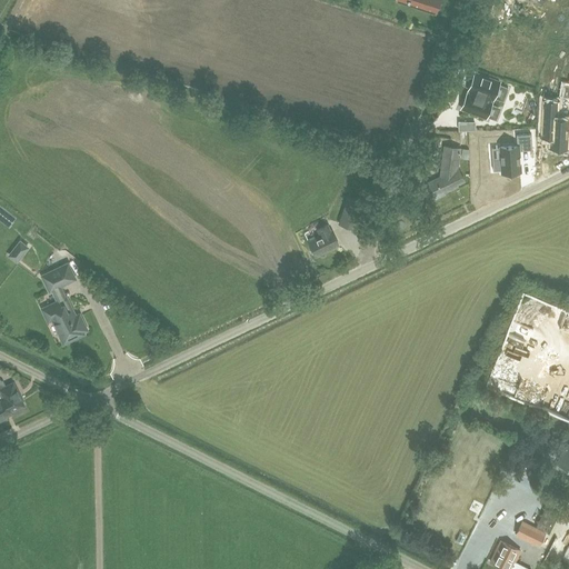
[(407,0),(407,3),(435,12),(438,0),(407,0)]
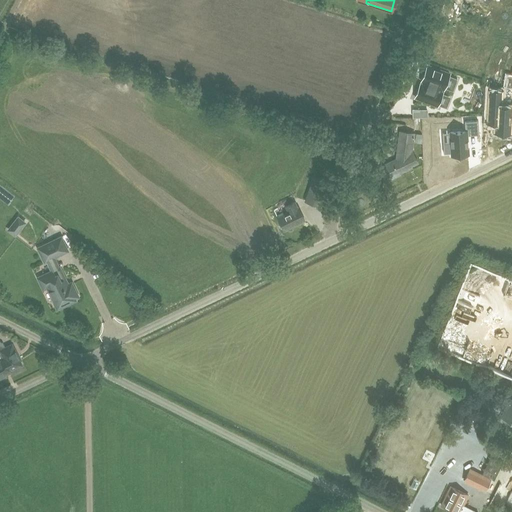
[(420,84),(415,97),(437,105),(442,92),(440,92),(442,88),(444,89),(450,74),(427,65),(421,80),(424,81),(423,85),(420,84)]
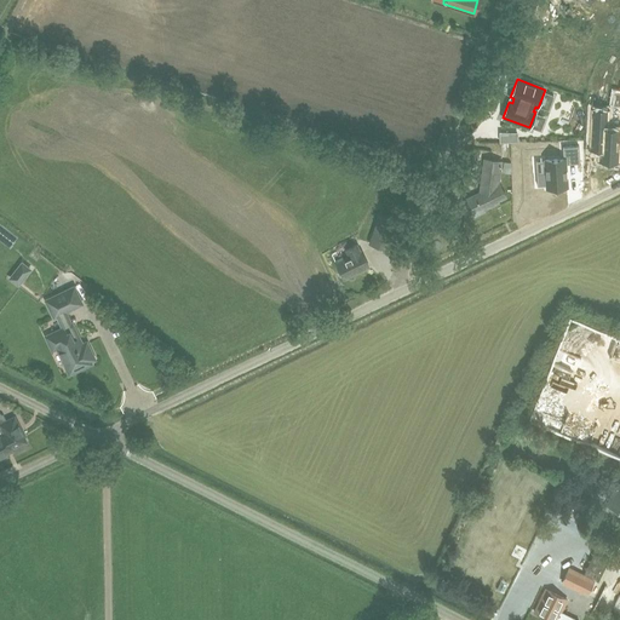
[(592,109),(591,133),(590,148),(600,148),(598,160),(619,161),(619,144),(619,128),(607,128),(608,109),(592,109)]
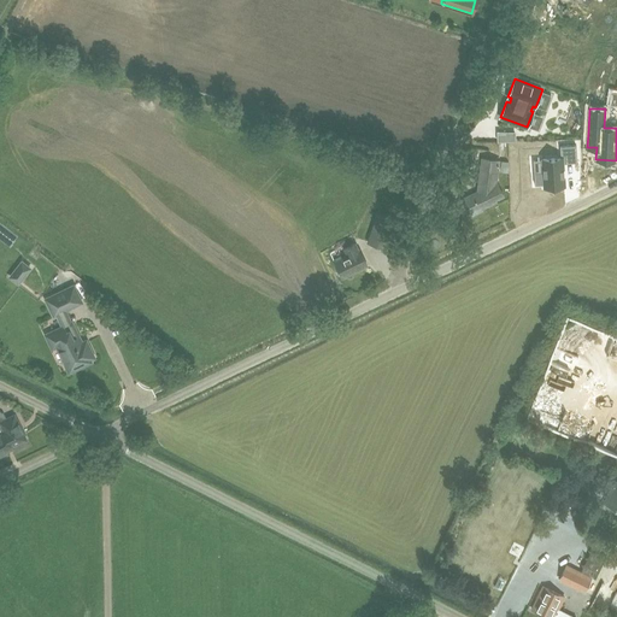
[(544,171),(534,172),(535,184),(545,184),(545,187),(564,186),(563,163),(577,162),(576,145),(559,146),(560,158),(542,159),(544,171)]
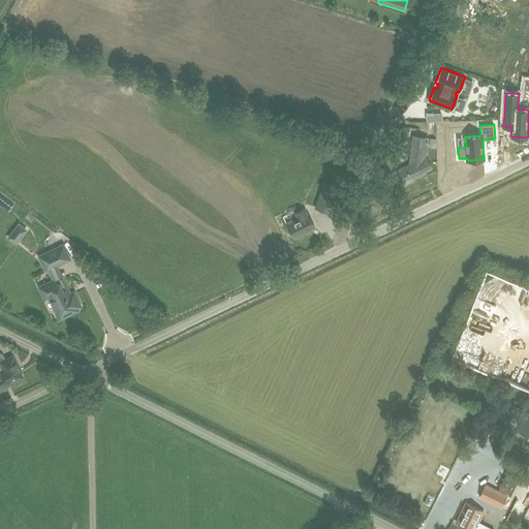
[(399,130),(398,143),(406,144),(407,131),(399,130)]
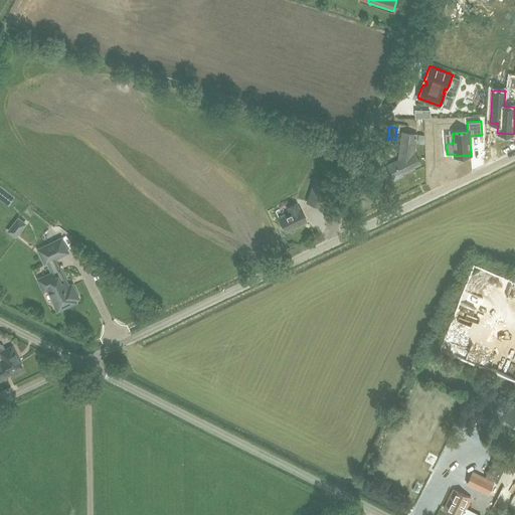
[(398,160),(387,165),(394,179),(402,176),(401,174),(411,169),(410,168),(419,163),(414,152),(413,153),(415,138),(401,137),(398,160)]
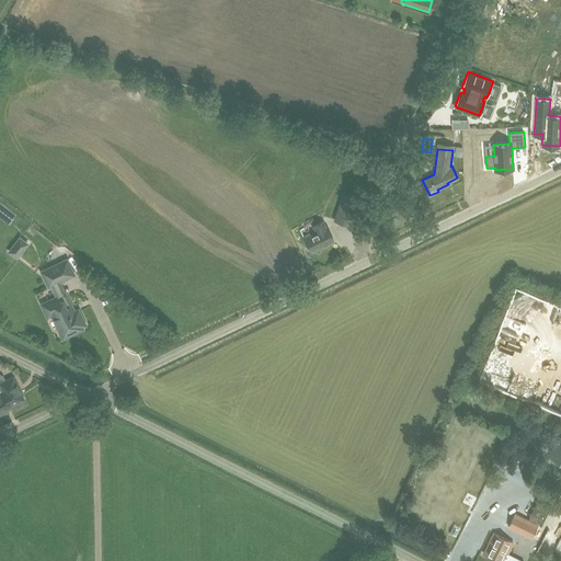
[(343,195),(334,220),(351,226),(358,201),(343,195)]
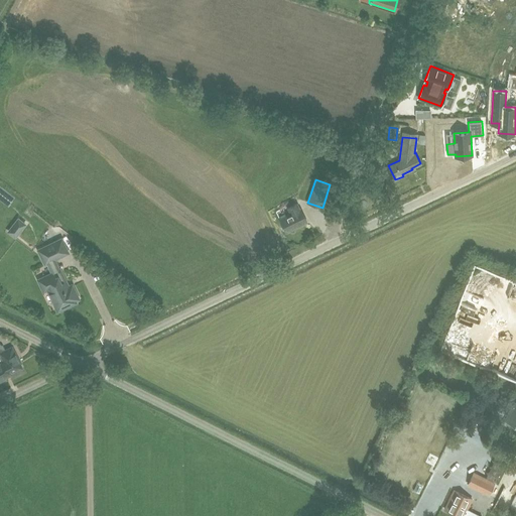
[(300,210),(297,204),(288,208),(291,214),(280,219),(286,232),(307,222),(301,209),(300,210)]
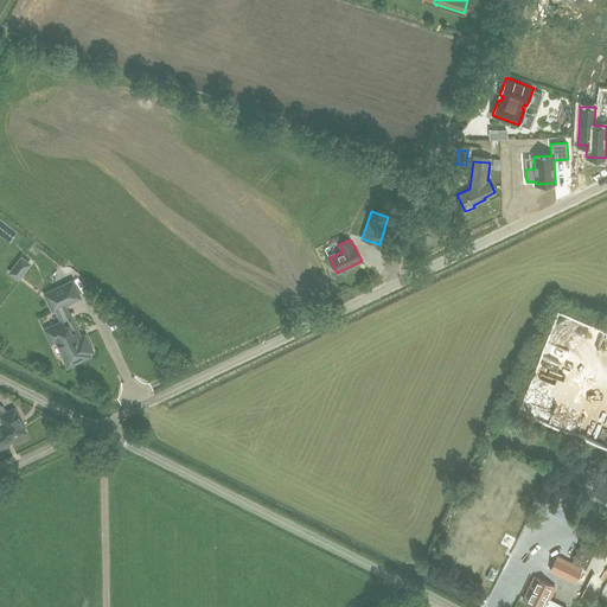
[(30,263),(23,257),(11,272),(18,278),(30,263)]
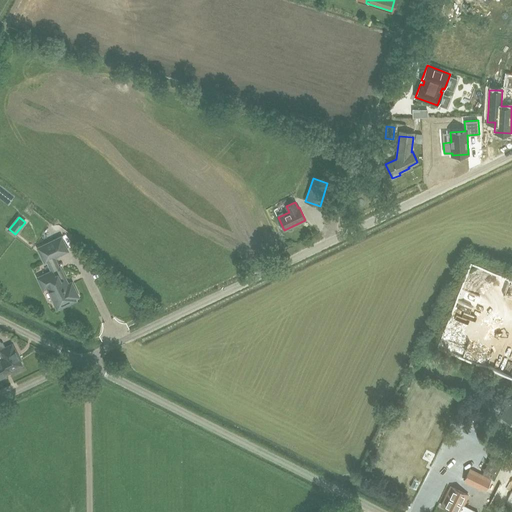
[(46,239),(48,244),(39,248),(45,261),(67,250),(61,238),(52,242),(49,238),(46,239)]
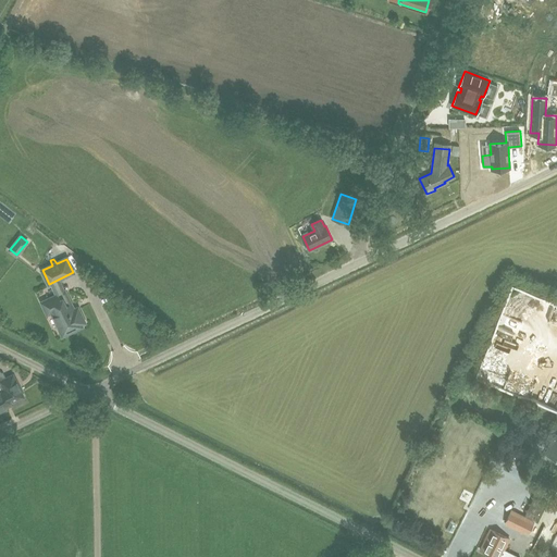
[(64,289),(56,294),(39,301),(47,316),(51,314),(62,337),(84,327),(84,325),(87,323),(78,306),(75,307),(66,288),(64,289)]
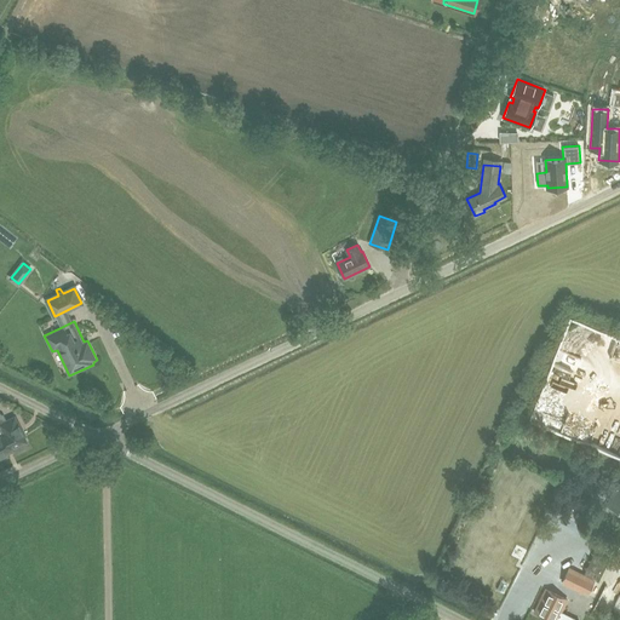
[(13,417),(6,420),(4,415),(0,413),(0,423),(4,432),(0,434),(0,455),(13,449),(12,448),(27,441),(19,425),(17,425),(13,417)]
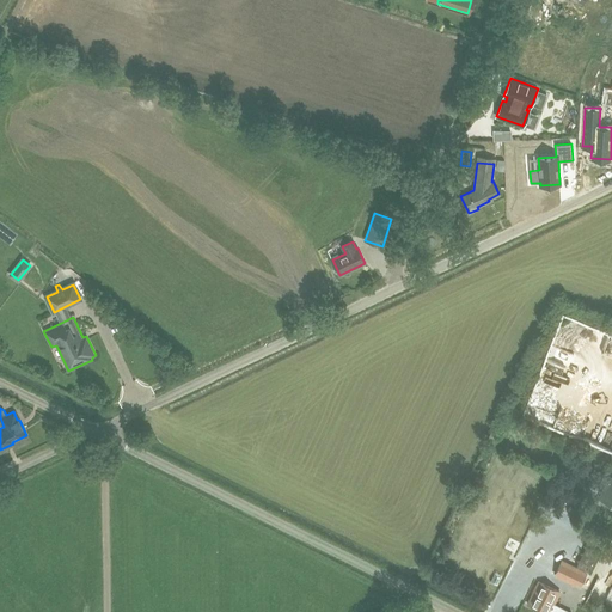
[(598,464),(600,458),(604,450),(587,442),(583,451),(595,456),(592,461),(583,458),(577,470),(592,476),(598,464)]
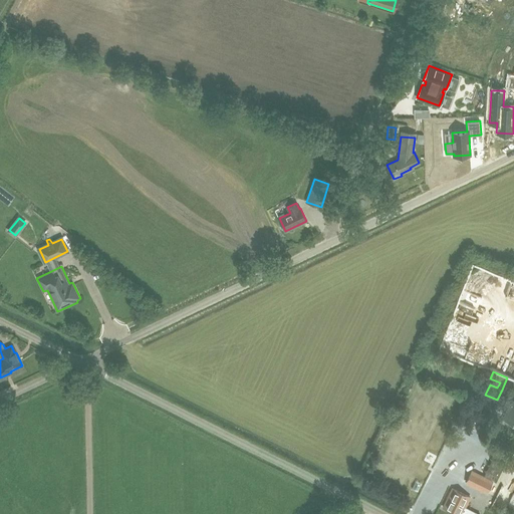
[(513,402),(512,402),(504,418),(505,422),(513,426),(513,402)]
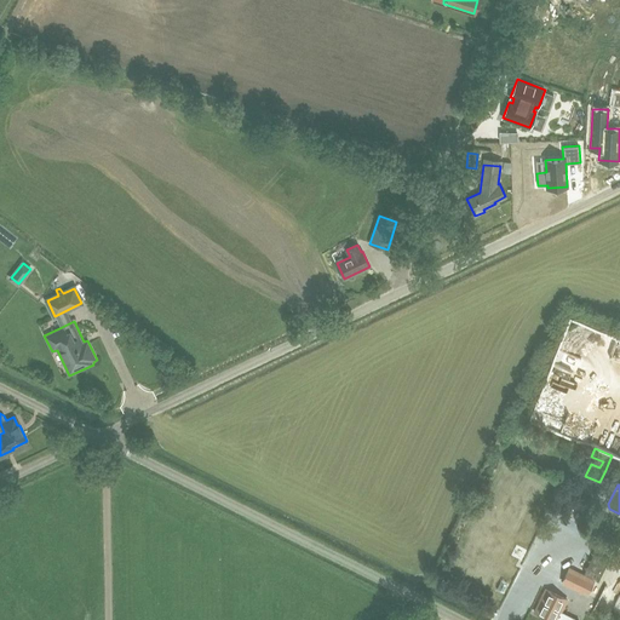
[(598,528),(602,523),(592,518),(590,524),(598,528)]
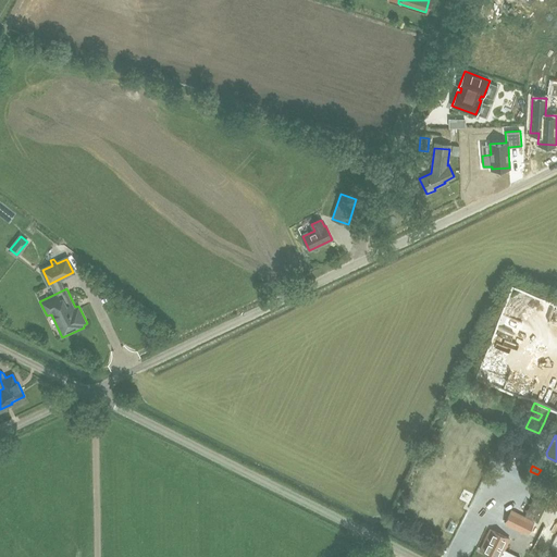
[(533,497),(524,515),(536,520),(545,503),(533,497)]
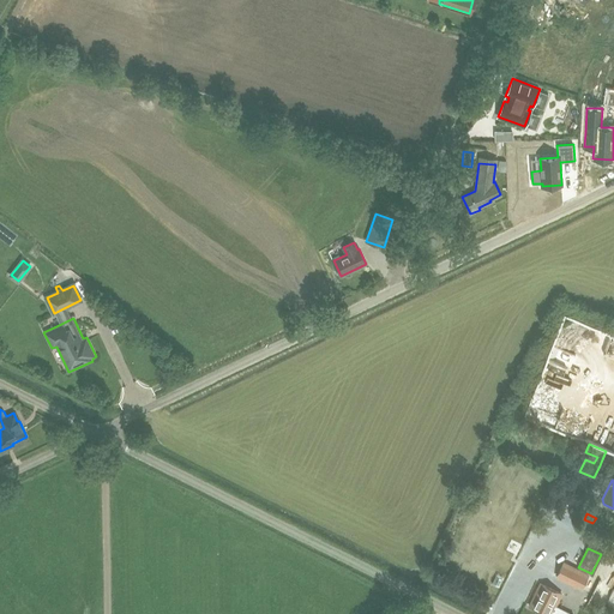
[(582,588),(585,590),(587,590),(593,577),(588,575),(564,563),(558,576),(582,589),(582,588)]
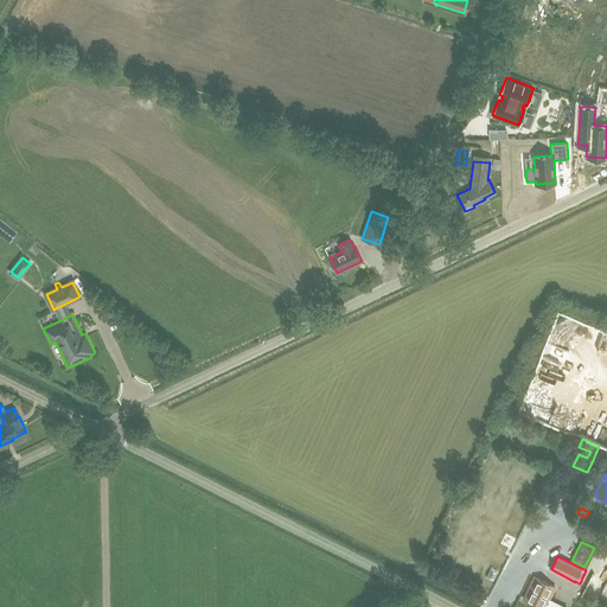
[(564,606),(549,599),(555,587),(535,577),(524,600),(538,606),(564,606)]
